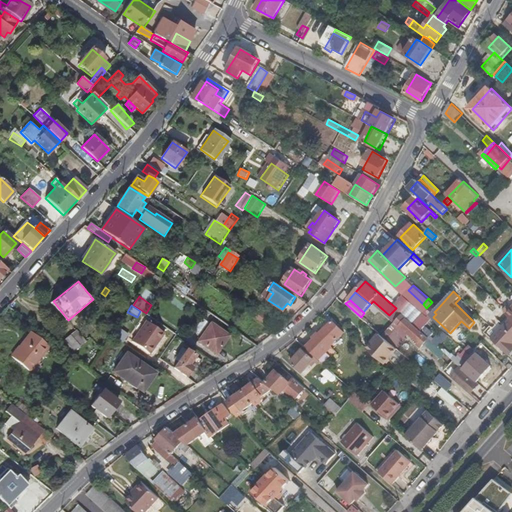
[(396,322),(403,315),(396,308),(389,315),(396,322)]
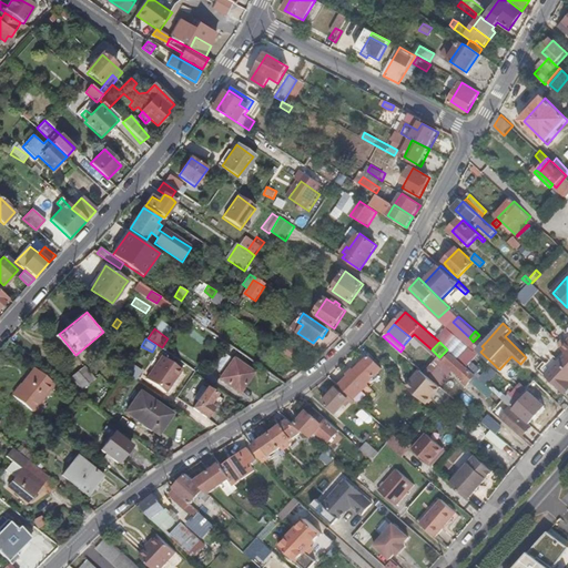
[(436,361),(444,367),(447,364),(454,371),(469,385),(476,376),(447,350),(439,357),(436,361)]
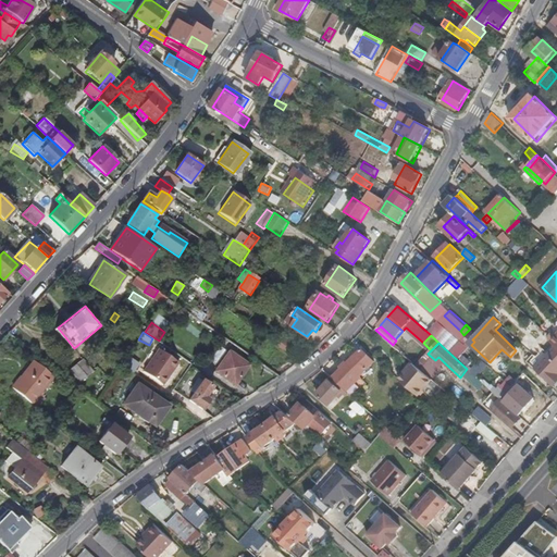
[(549,356),(556,347),(553,345),(546,353),(549,356)]
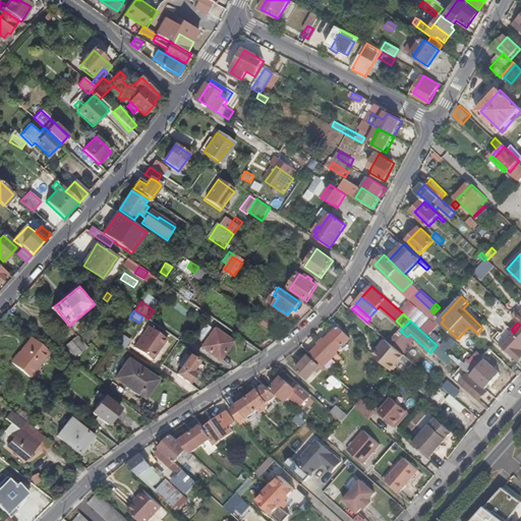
[(501,346),(517,361),(520,356),(520,326),(520,325),(514,333),(511,330),(509,328),(503,335),(505,337),(507,339),(501,346)]
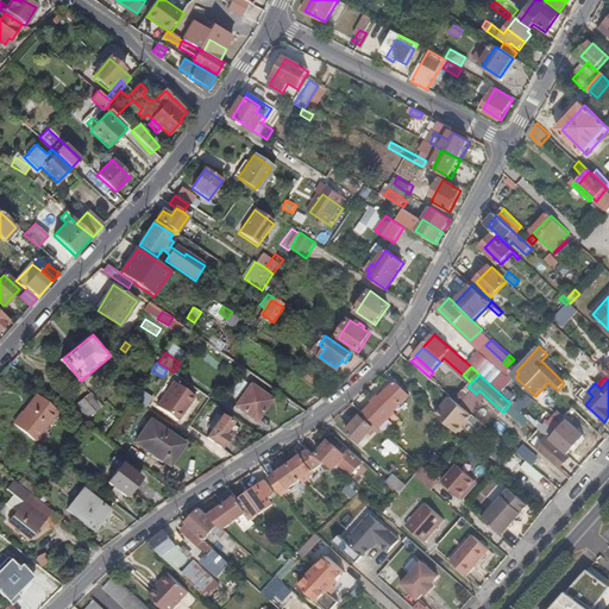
[(364,415),(383,431),(399,413),(395,410),(409,394),(396,381),(364,415)]
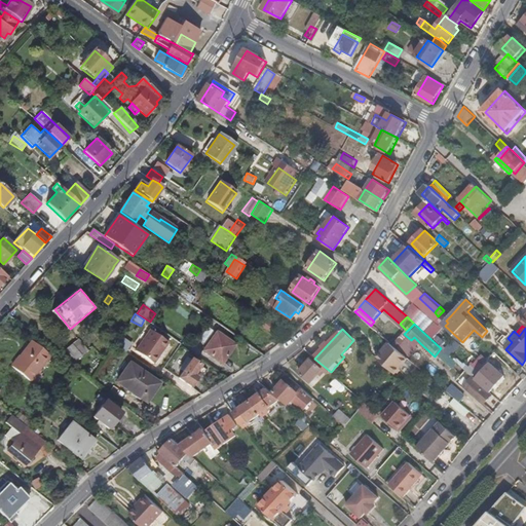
[(43,337),(55,348),(62,341),(50,330),(43,337)]
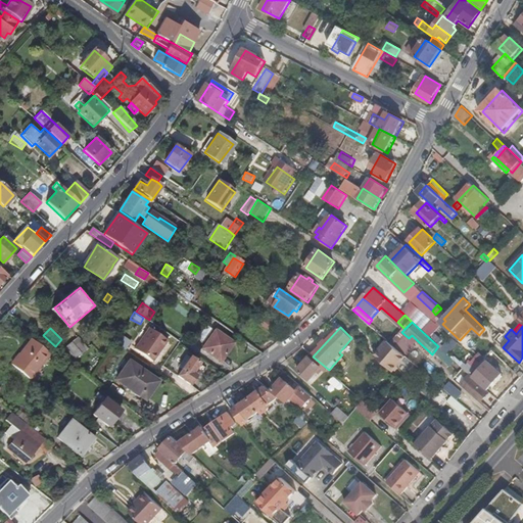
[(149,329),(135,349),(153,362),(168,341),(149,329)]
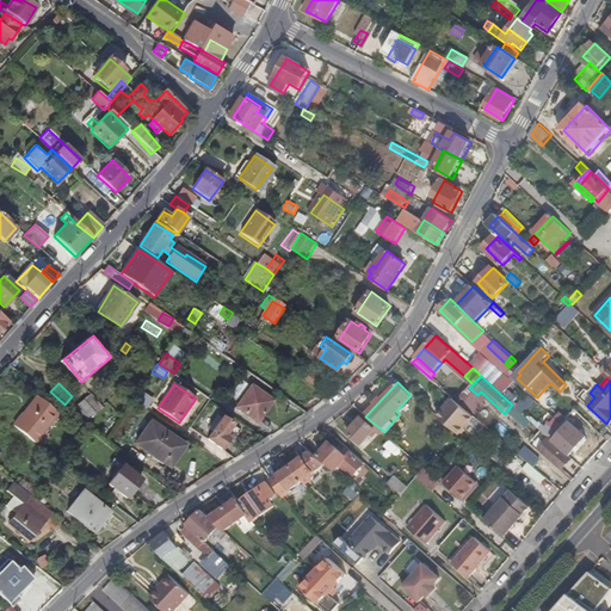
[(238,408),(258,424),(273,402),(252,388),(238,408)]
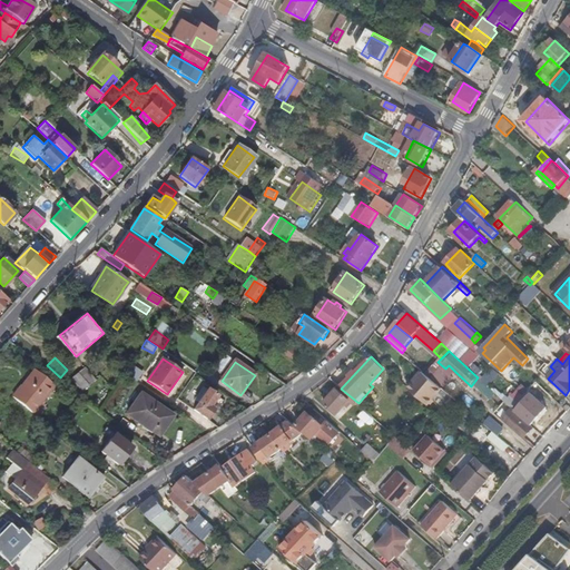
[(434,381),(445,369),(438,362),(436,362),(426,374),(434,381)]
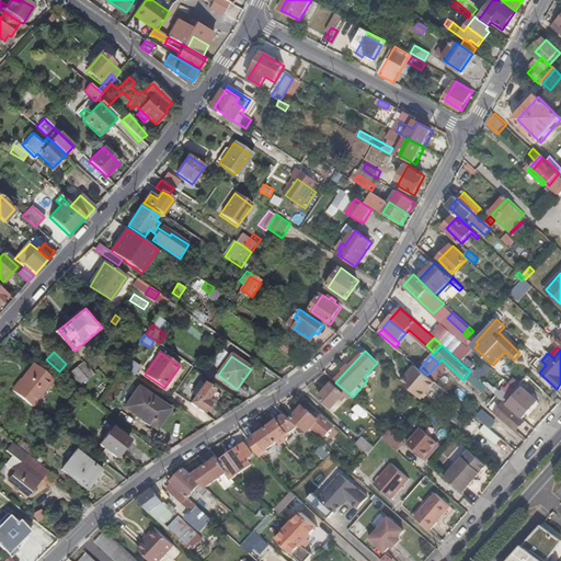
[(128,359),(123,368),(134,375),(139,367),(128,359)]
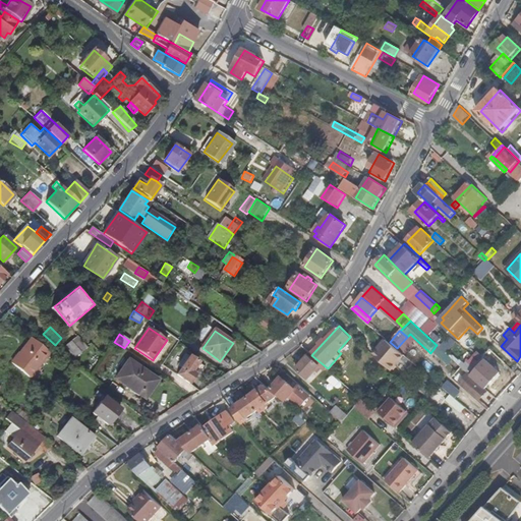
[(397,348),(404,354),(416,340),(410,334),(407,337),(397,348)]
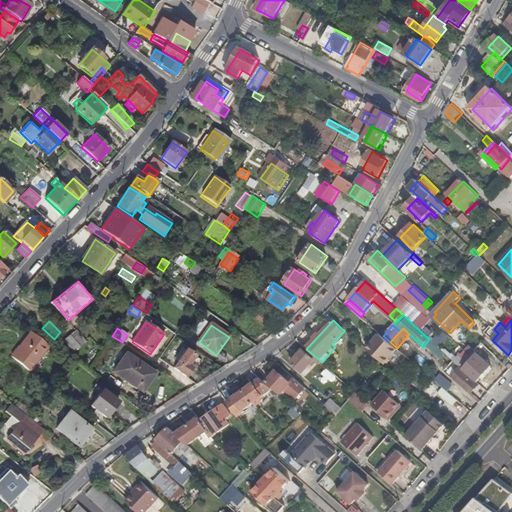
[(64,340),(74,351),(86,341),(77,330),(64,340)]
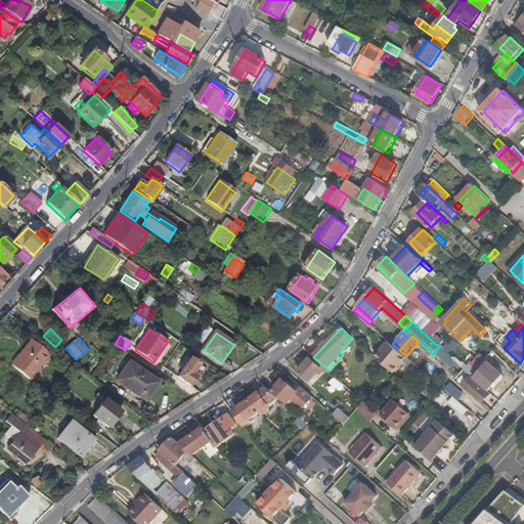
[(501,346),(504,348),(510,341),(508,339),(501,346)]
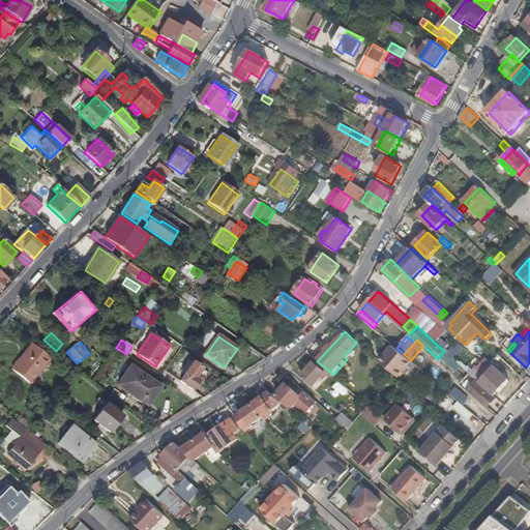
[(52,359),(32,344),(12,367),(32,383),(52,359)]
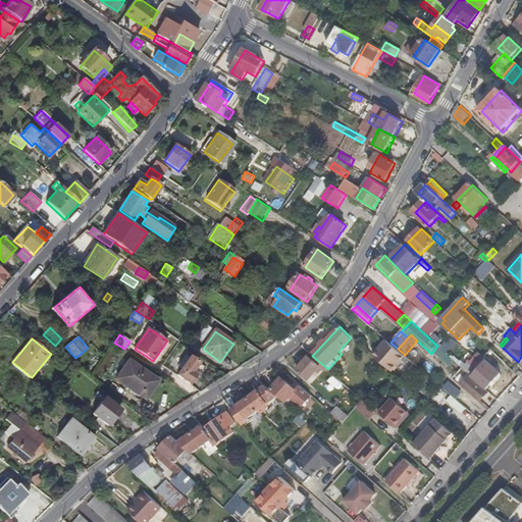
[(390,343),(386,338),(373,354),(392,370),(405,355),(398,349),(390,343)]
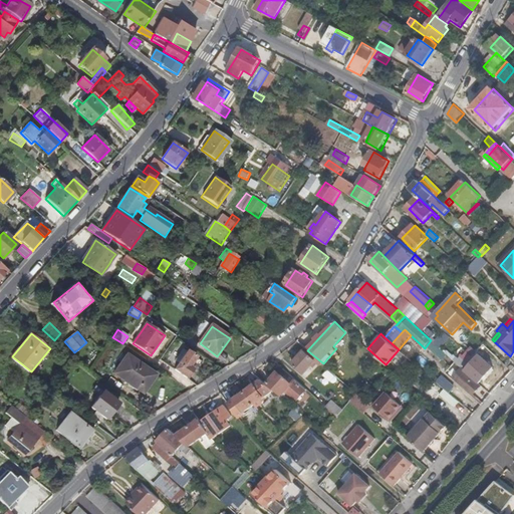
[(442,350),(431,340),(427,346),(438,356),(438,355),(442,350)]
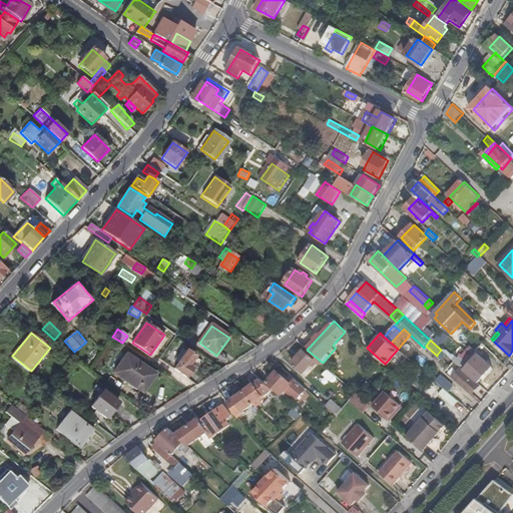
[(483,357),(489,350),(481,345),(476,351),(483,357)]
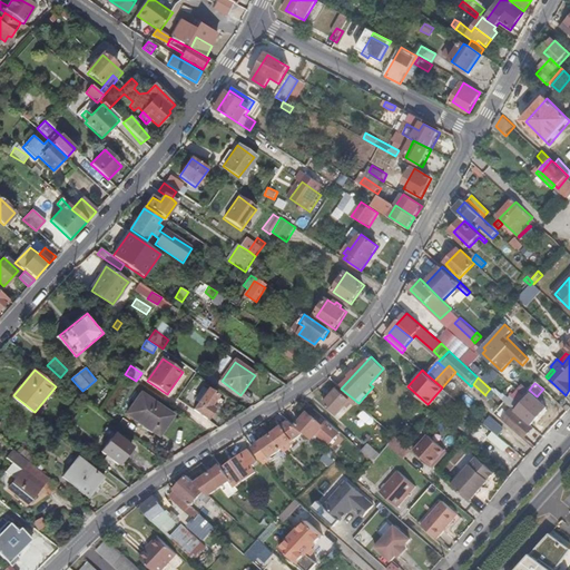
[(337,414),(350,400),(337,389),(325,403),(337,414)]
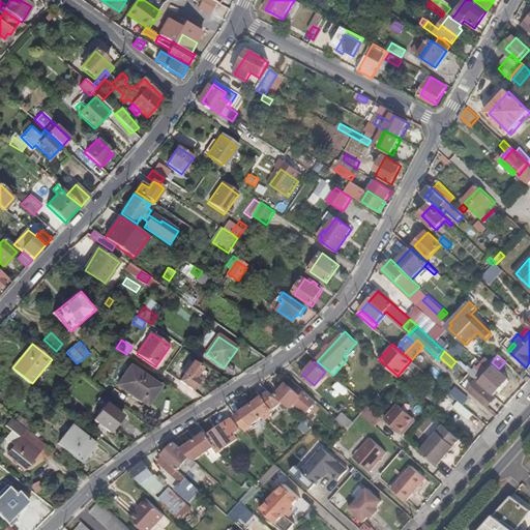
[(461,365),(455,361),(451,366),(457,372),(461,365)]
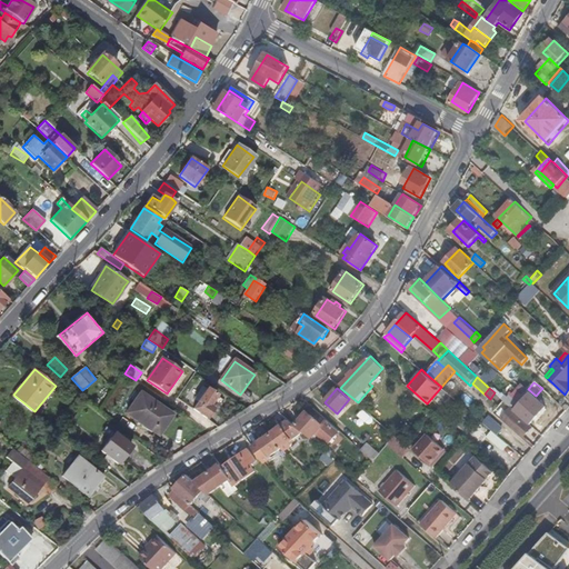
[(208,389),(206,391),(199,401),(193,409),(207,419),(216,406),(212,402),(217,396),(208,389)]
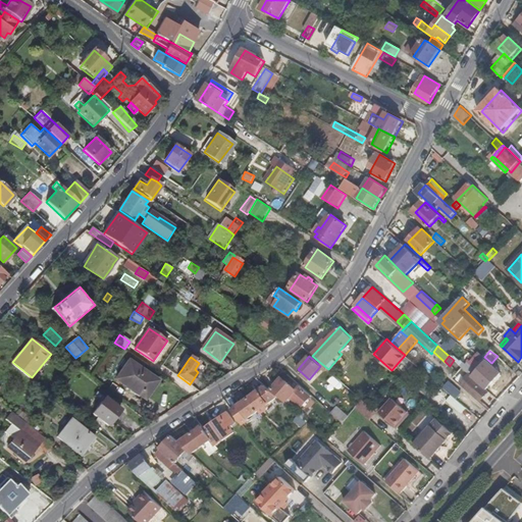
[(183,368),(189,359),(185,357),(178,365),(183,368)]
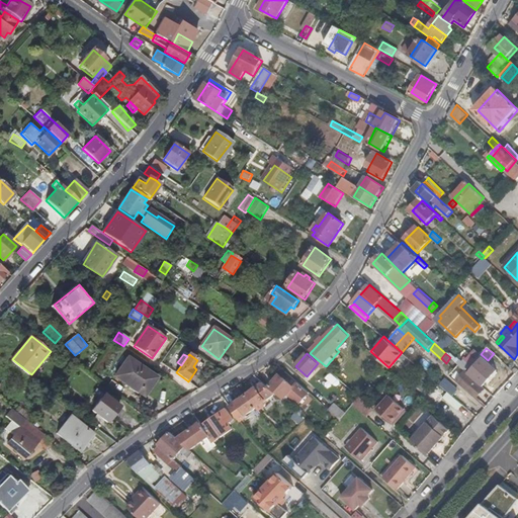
[(115,375),(145,397),(157,378),(128,357),(115,375)]
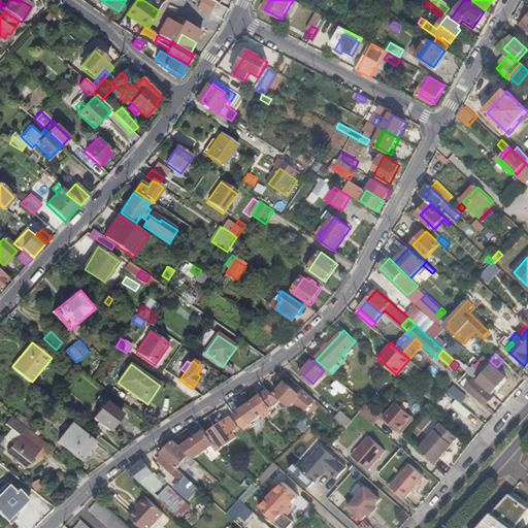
[(458,382),(471,394),(480,384),(467,371),(458,382)]
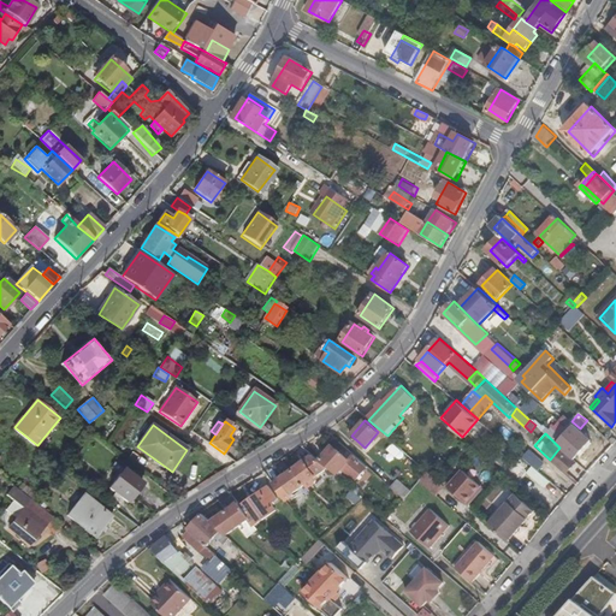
[(574,460),(578,463),(587,452),(570,438),(561,448),(574,460)]
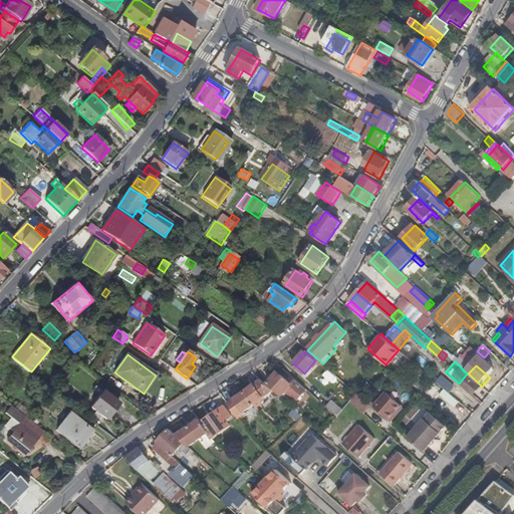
[(290,374),(283,369),(280,373),(287,378),(290,374)]
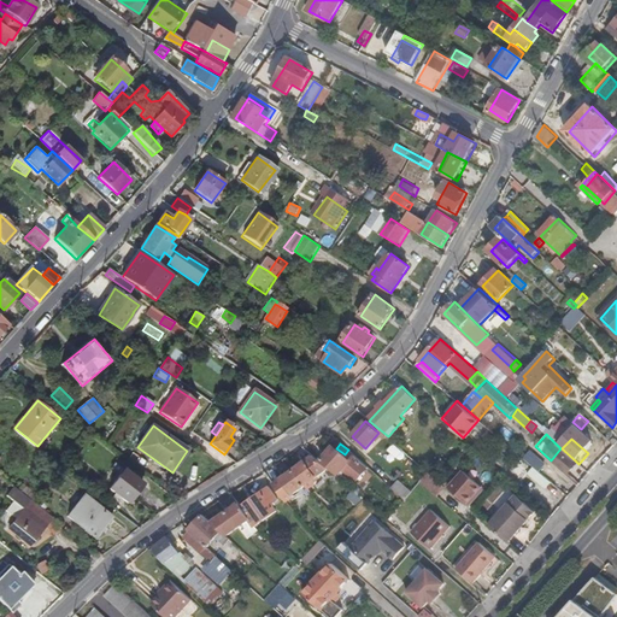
[(345,454),(336,448),(335,446),(323,459),(340,475),(345,470),(358,481),(369,469),(356,456),(351,462),(345,454)]
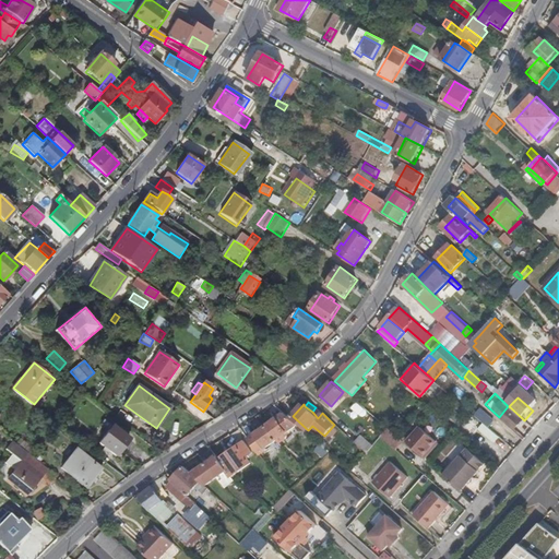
[(499,417),(511,428),(521,417),(509,406),(508,406),(499,417)]
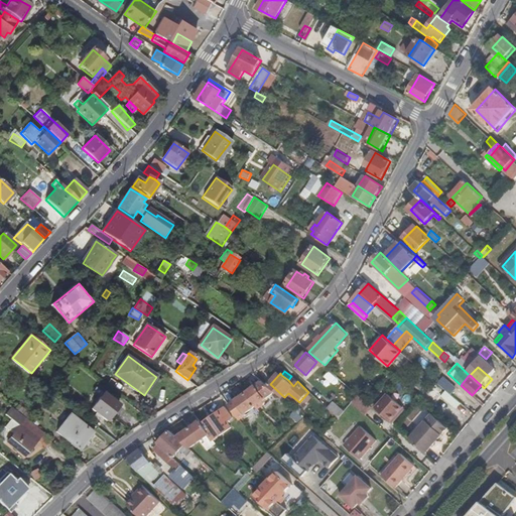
[(255,386),(246,393),(255,406),(258,409),(263,406),(261,403),(265,398),(255,386)]
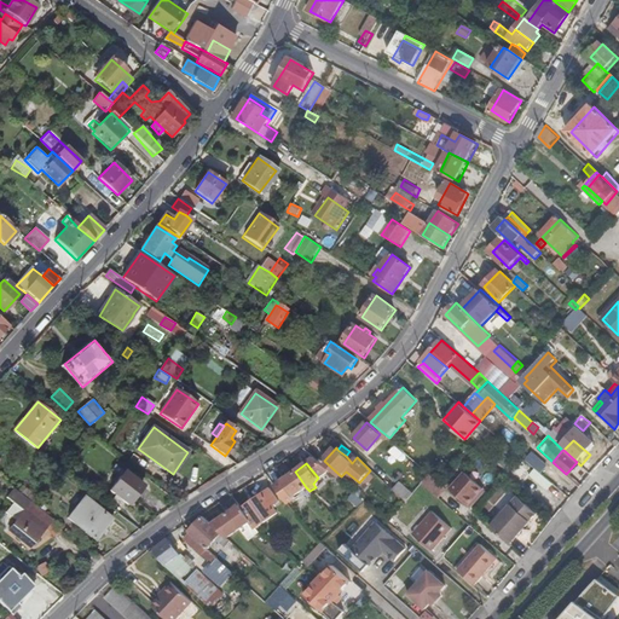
[(522,480),(527,469),(520,466),(515,478),(522,480)]
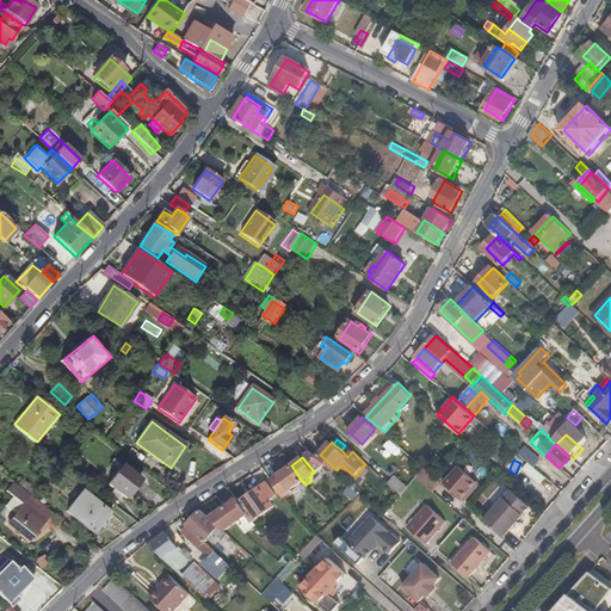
[(109,485),(128,499),(142,481),(116,461),(112,466),(119,471),(109,485)]
